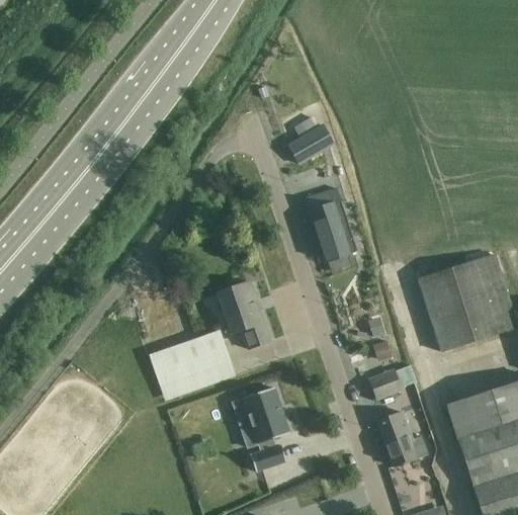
[(323,123),(288,144),(298,162),(333,143),(323,123)]
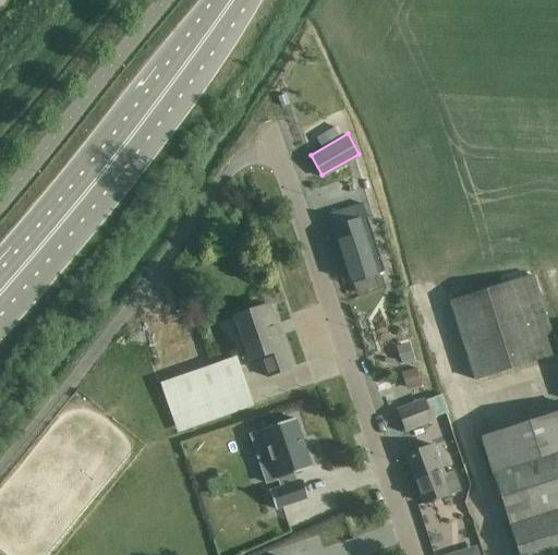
[(351,280),(372,274),(384,269),(365,215),(359,217),(354,203),(329,212),(334,225),(334,226),(351,280)]
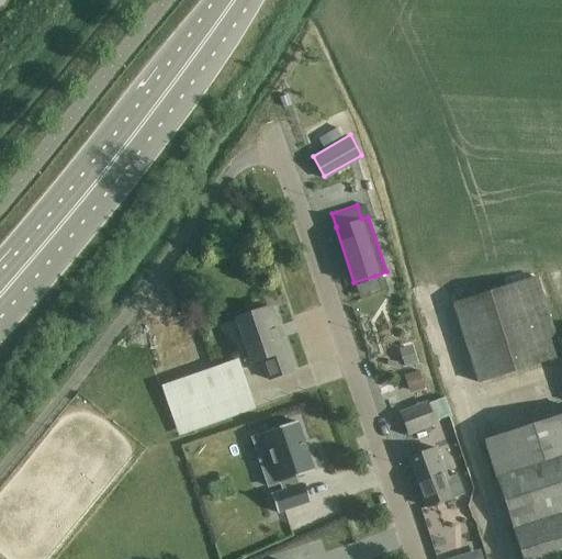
[(479,379),(561,353),(537,276),(454,302),(479,379)]
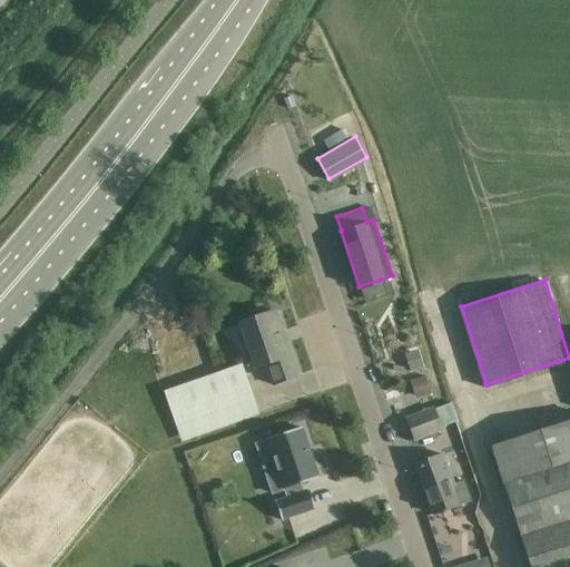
[(268,368),(273,382),(297,374),(274,309),(239,321),(257,372),(268,368)]
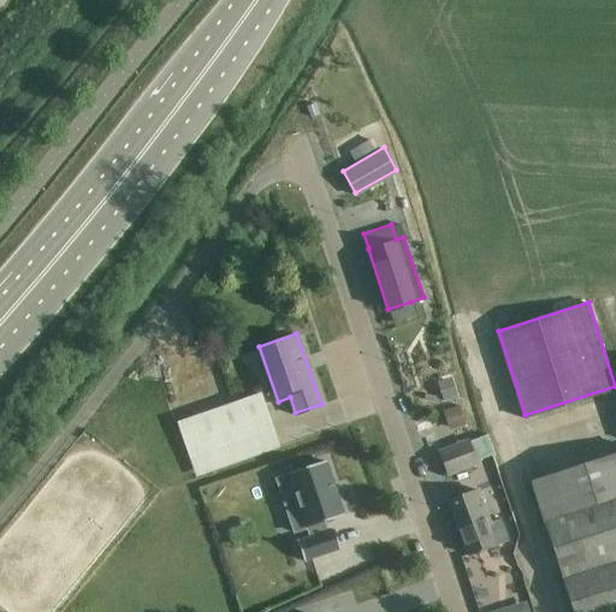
[(451,380),(439,384),(444,399),(456,394),(451,380)]
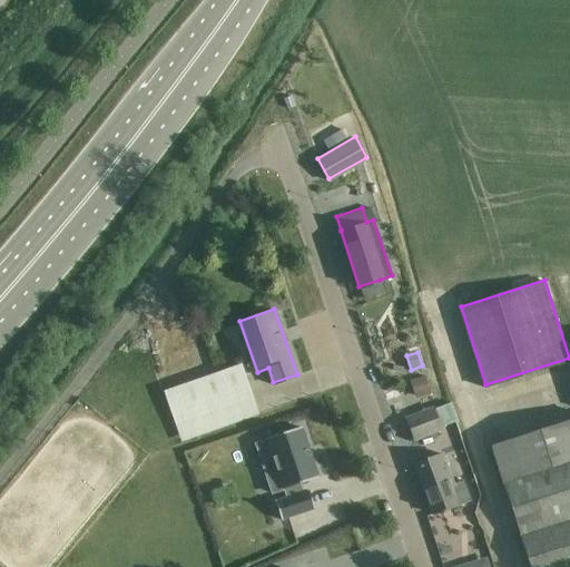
[(176,423),(252,396),(241,362),(164,390),(176,423)]
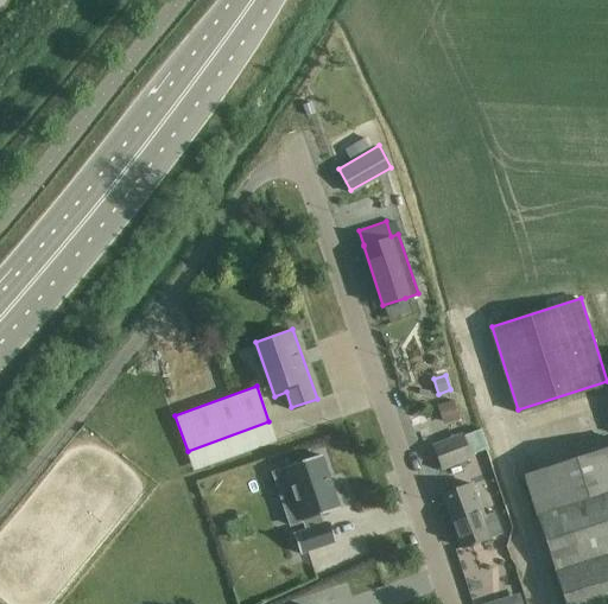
[(454,414),(438,415),(441,436),(455,434),(454,414)]
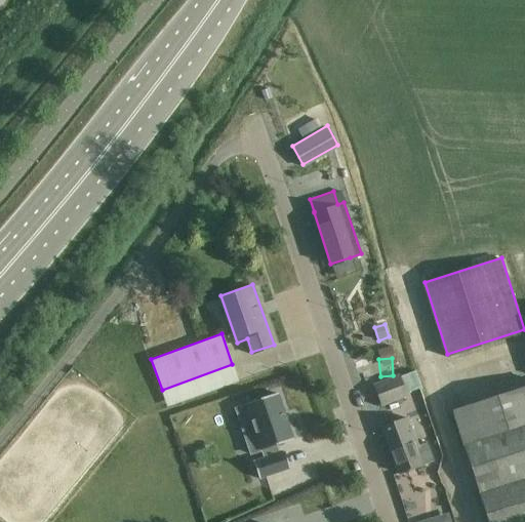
[(381,403),(401,396),(406,394),(405,392),(420,386),(414,369),(399,374),(374,383),(381,403)]
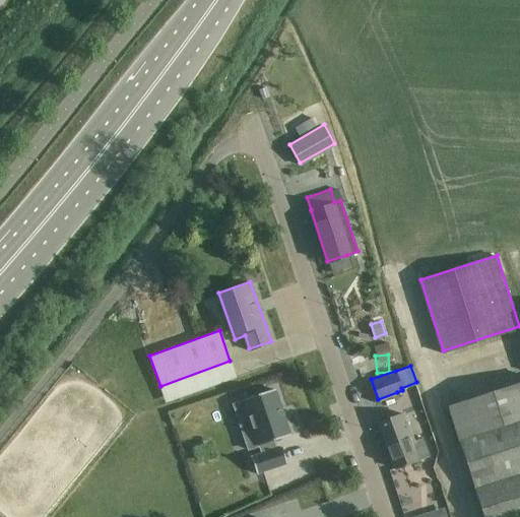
[(483,516),(519,516),(519,382),(448,405),(483,516)]
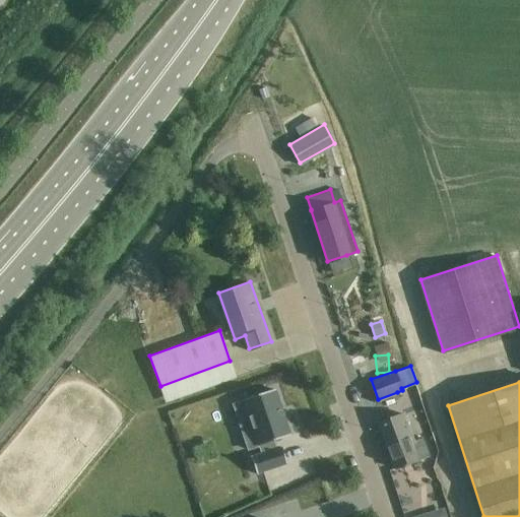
[(273,438),(289,433),(274,387),(243,398),(250,423),(241,426),(248,447),(258,444),(261,452),(251,455),(256,471),(286,461),(281,445),(276,447),(273,438)]
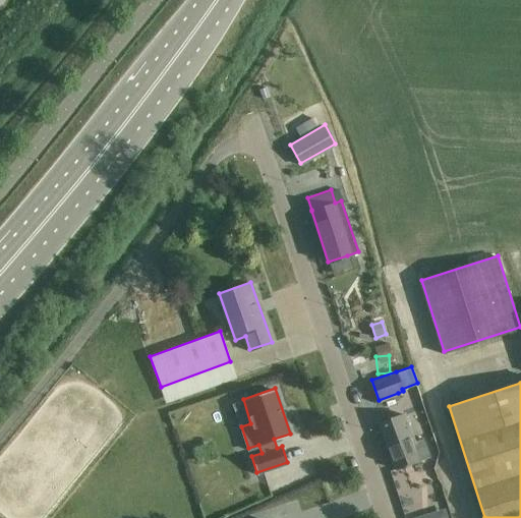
[(396,467),(417,460),(430,455),(424,438),(415,442),(405,413),(380,422),(396,467)]
